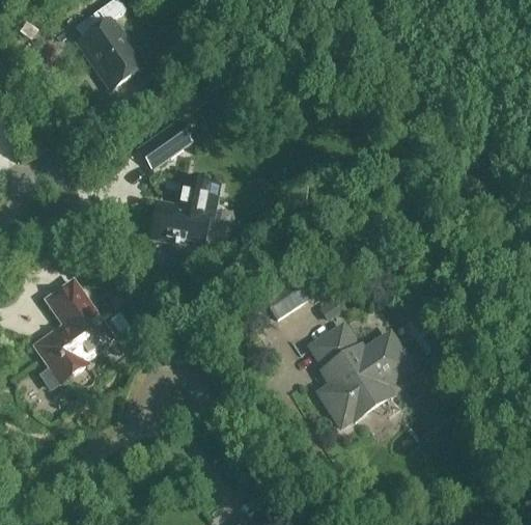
[(77,42),(110,88),(144,64),(111,18),(124,8),(118,0),(112,0),(76,25),(83,36),(77,42)]
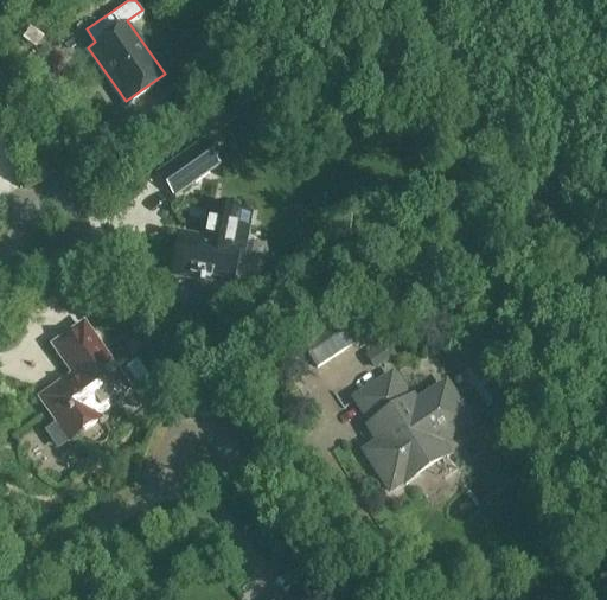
[(178,153),(195,178),(219,160),(202,136),(178,153)]
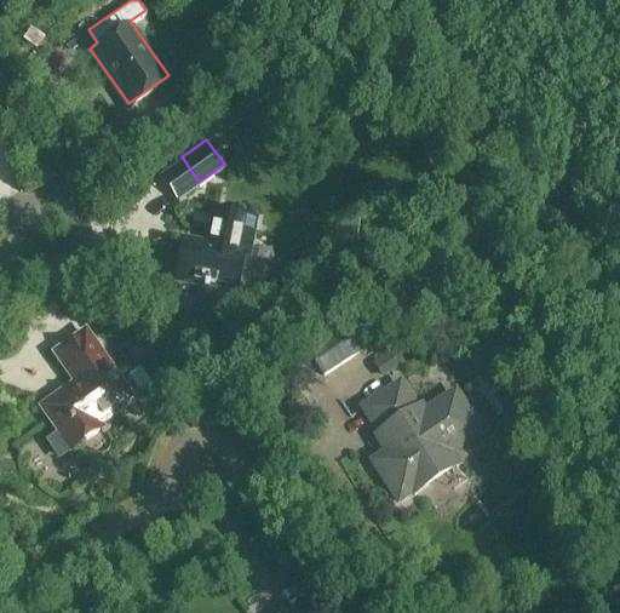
[(245,247),(239,246),(246,212),(214,206),(207,240),(183,235),(174,278),(236,290),(245,247)]
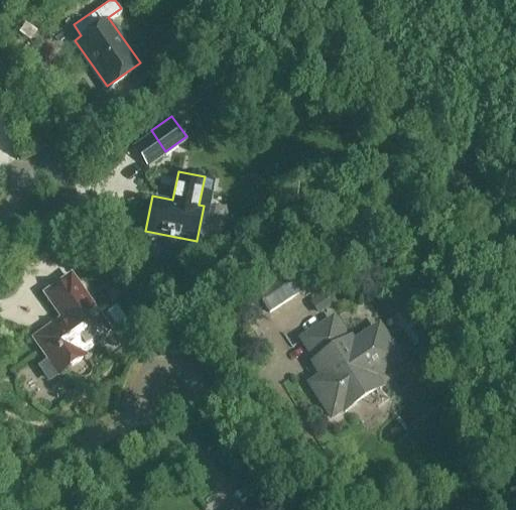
[(255,287),(269,308),(301,287),(287,266),(255,287)]
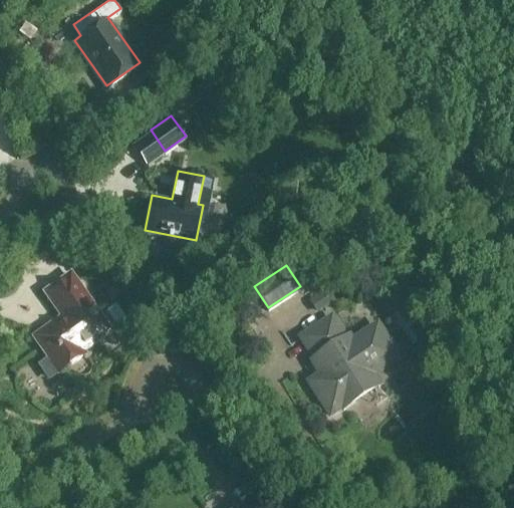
[(58,369),(84,351),(81,348),(110,328),(70,271),(44,289),(61,313),(33,333),(48,354),(40,359),(42,362),(42,366),(44,370),(48,371),(50,374),(58,369)]
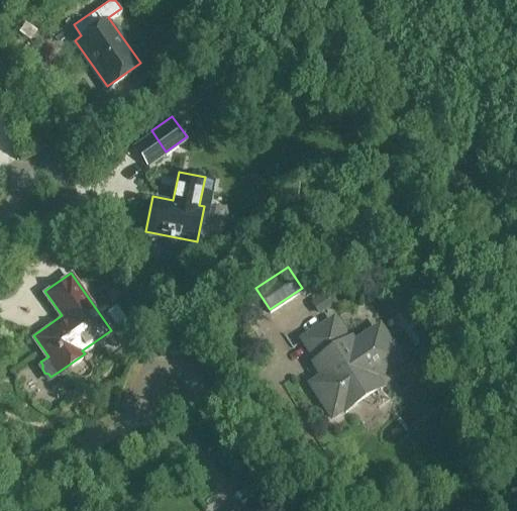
[(349,335),(346,337),(333,316),(302,336),(316,358),(313,360),(322,373),(314,378),(325,394),(321,397),(331,413),(383,380),(379,374),(401,360),(379,324),(353,340),(349,335)]
